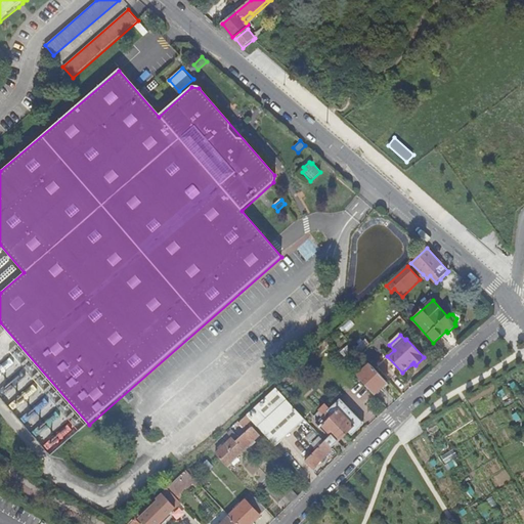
[(347,346),(341,352),(344,356),(351,350),(347,346)]
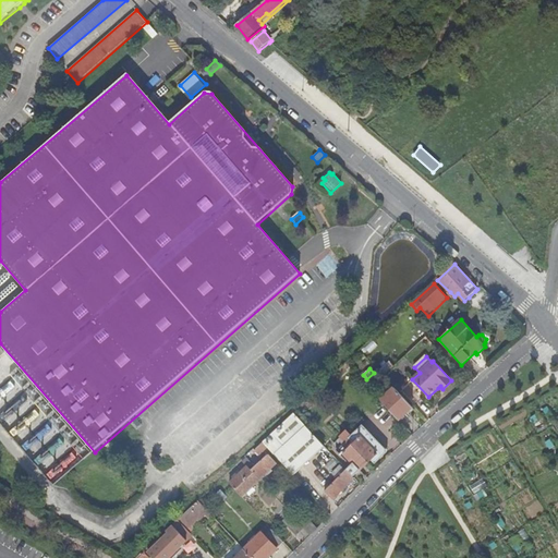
[(413,408),(393,387),(380,401),(399,420),(413,408)]
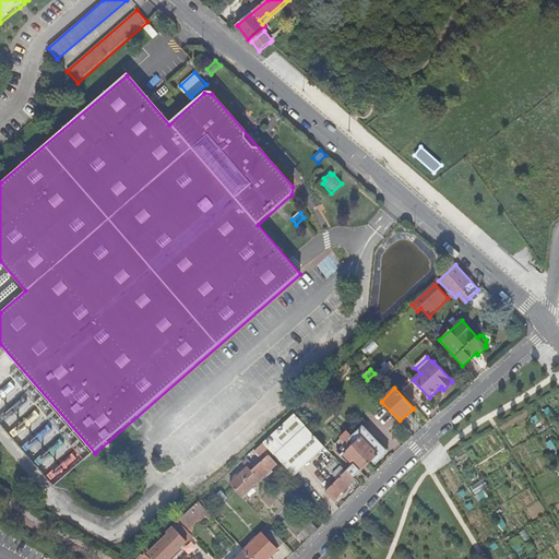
[(325,448),(294,415),(263,444),(269,450),(294,476),(325,448)]
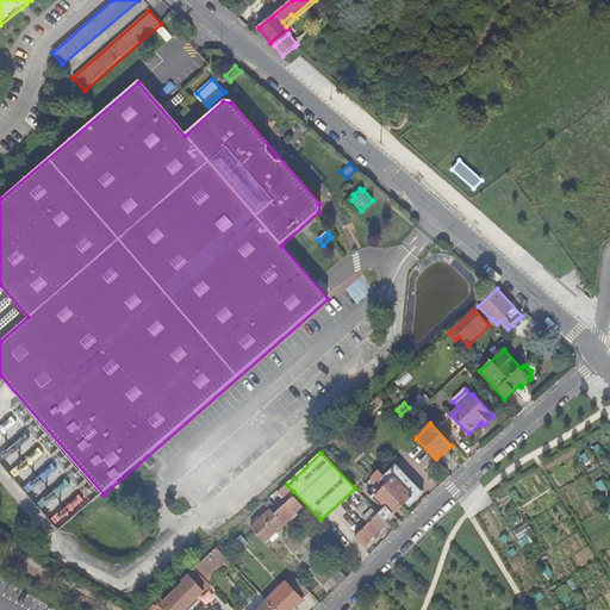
[(381,479),(387,486),(378,496),(386,506),(383,510),(378,514),(385,521),(388,518),(393,514),(404,503),(409,508),(423,495),(396,465),(381,479)]
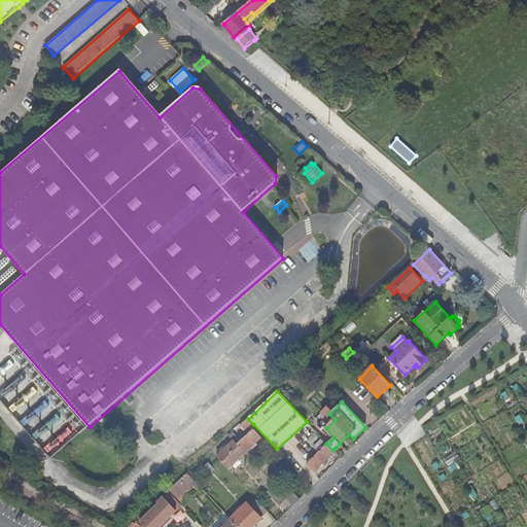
[(335,420),(329,414),(316,425),(330,441),(334,437),(326,428),(335,420)]
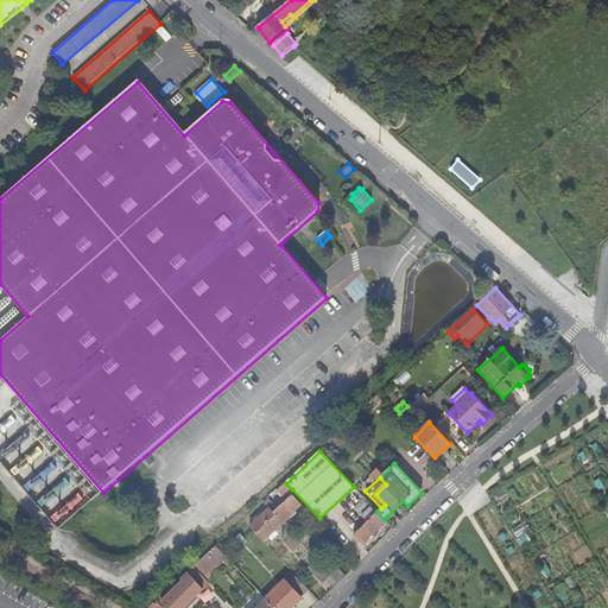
[(292,489),(286,483),(278,491),(284,496),(292,489)]
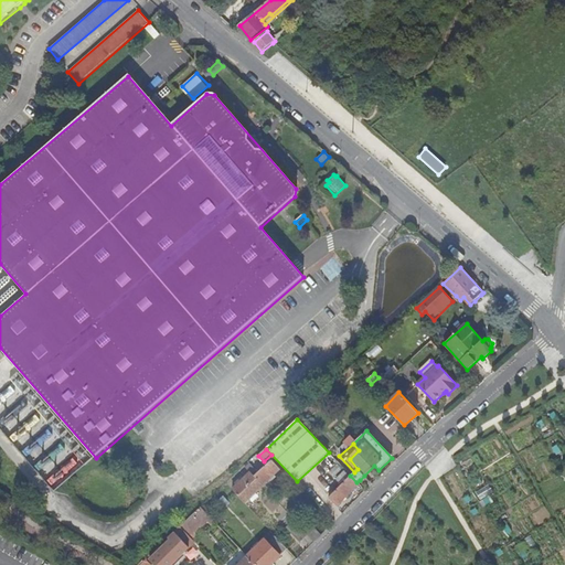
[(280,469),(272,460),(253,477),(263,486),(280,469)]
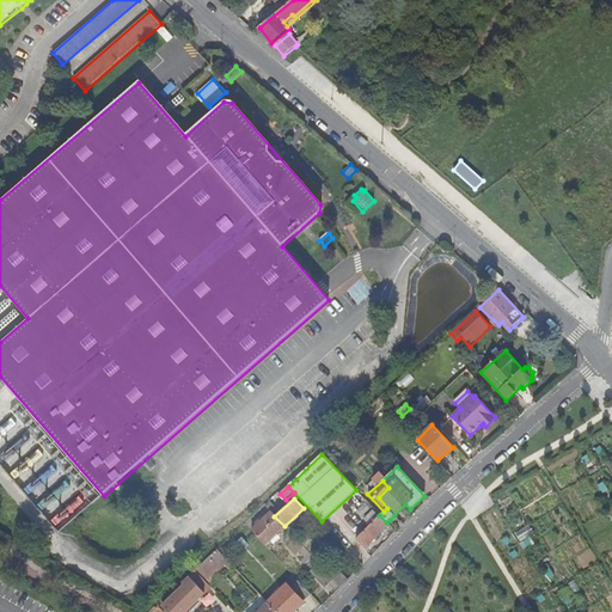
[(285,526),(274,516),(270,512),(250,531),(264,545),(285,526)]
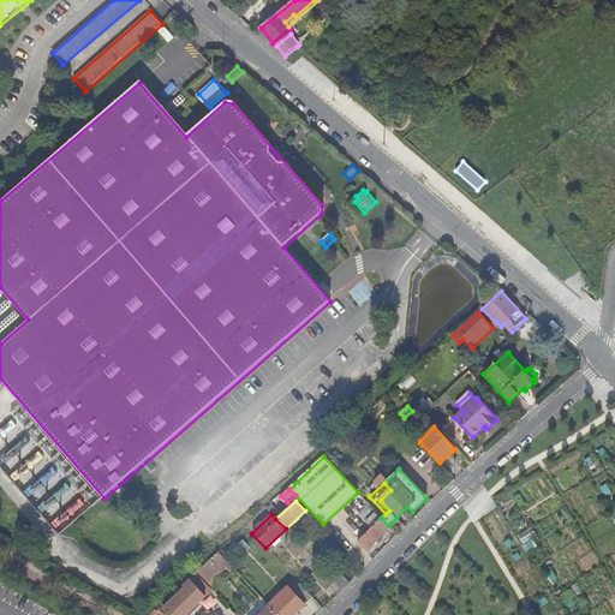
[(388,525),(381,518),(357,541),(366,550),(389,526),(388,525)]
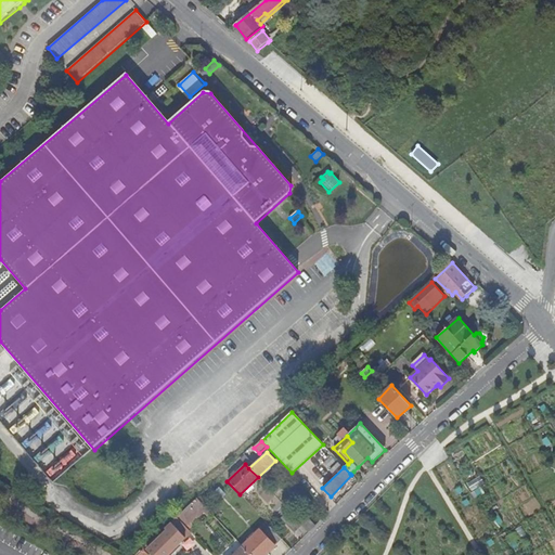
[(358,467),(353,472),(361,480),(365,476),(358,467)]
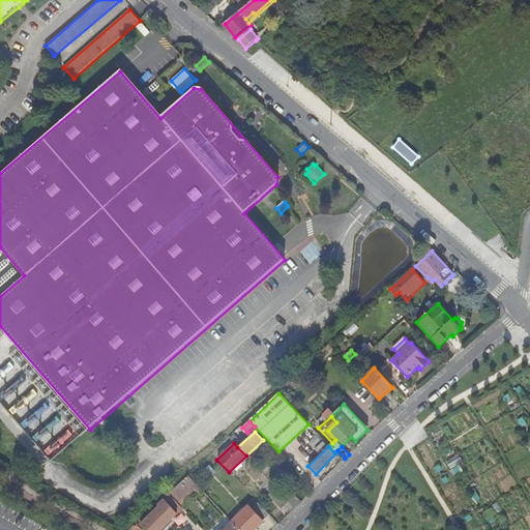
[(197,486),(188,477),(180,486),(177,489),(184,497),(197,486)]
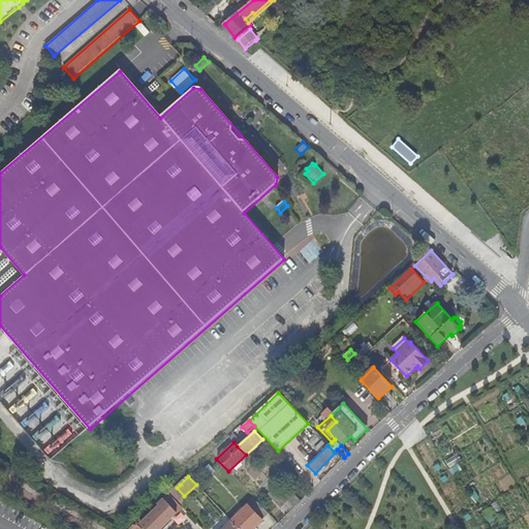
[(184,496),(177,488),(169,494),(178,502),(184,496)]
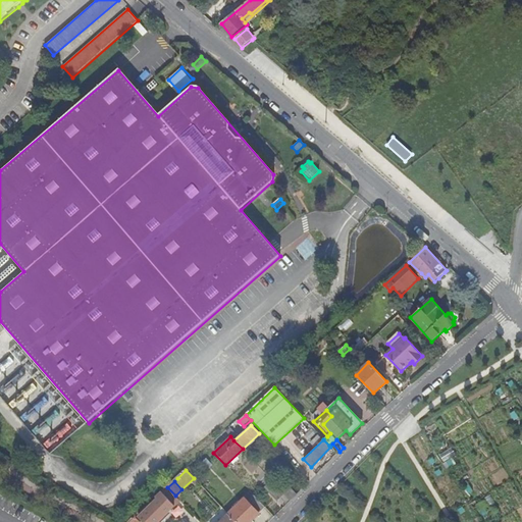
[(281,491),(272,481),(265,487),(276,500),(282,492),(281,491)]
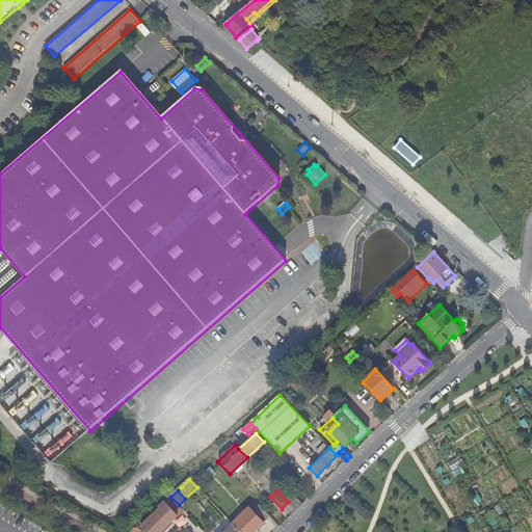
[(303,504),(294,495),(287,501),(288,502),(296,510),(303,504)]
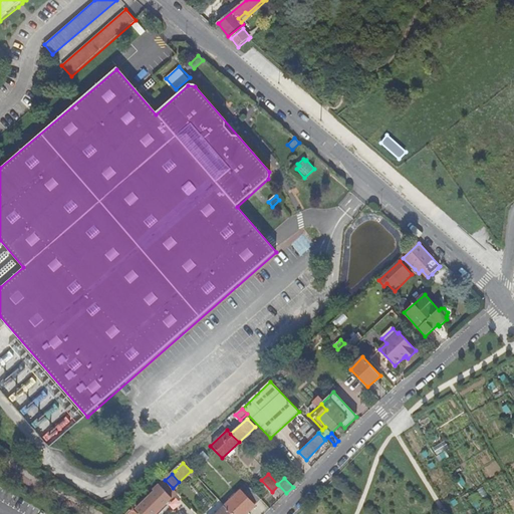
[(247,513),(261,501),(250,490),(245,495),(241,492),(225,507),(229,511),(231,513),(247,513)]
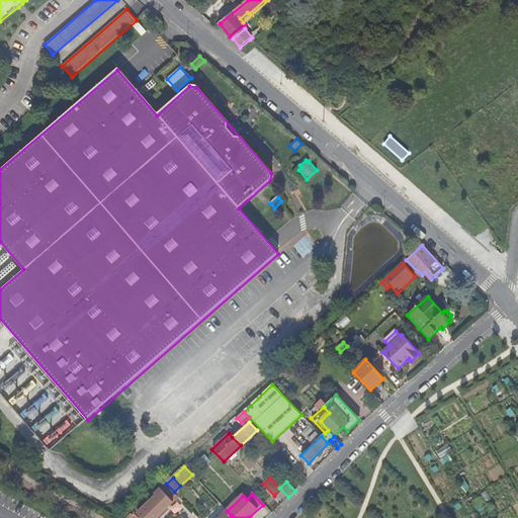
[(140,511),(146,517),(156,517),(167,508),(156,496),(140,511)]
